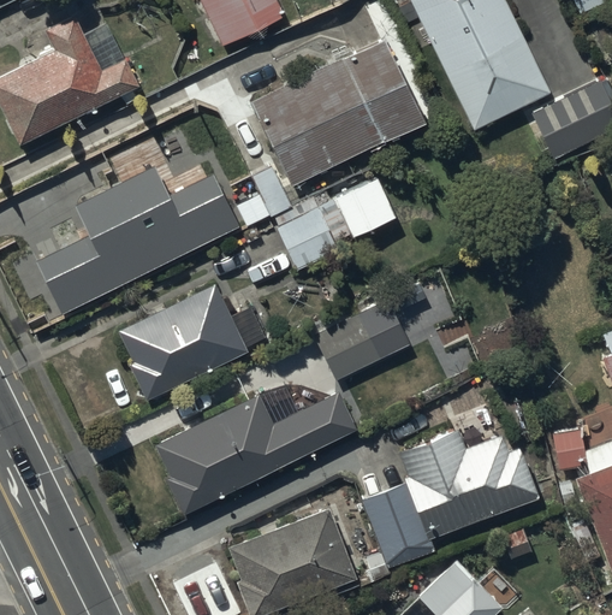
[(278,0),(200,0),(223,47),(286,16),(278,0)]
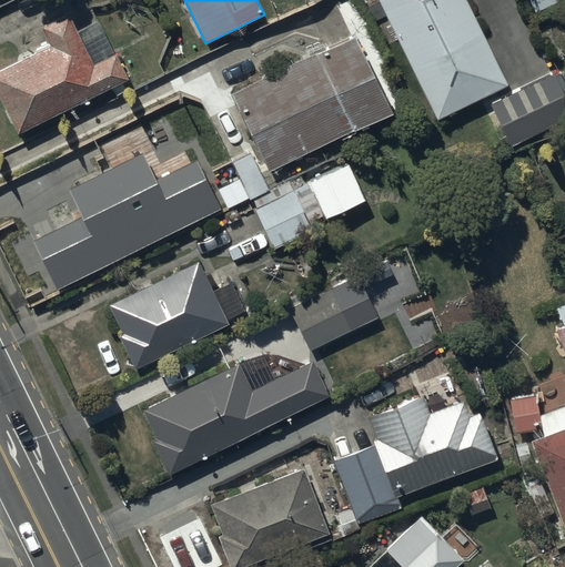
[(379,0),(439,120),(508,85),(465,0),(379,0)]
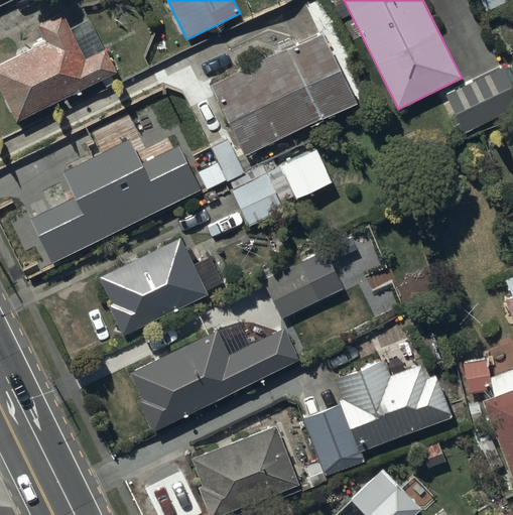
[(18,54),(0,63),(0,89),(16,123),(73,95),(74,97),(82,93),(81,91),(102,81),(106,90),(117,84),(113,76),(118,74),(106,48),(105,49),(90,19),(86,20),(84,16),(74,21),(77,26),(72,29),(62,12),(37,25),(44,41),(31,48),(30,45),(17,52),(18,54)]
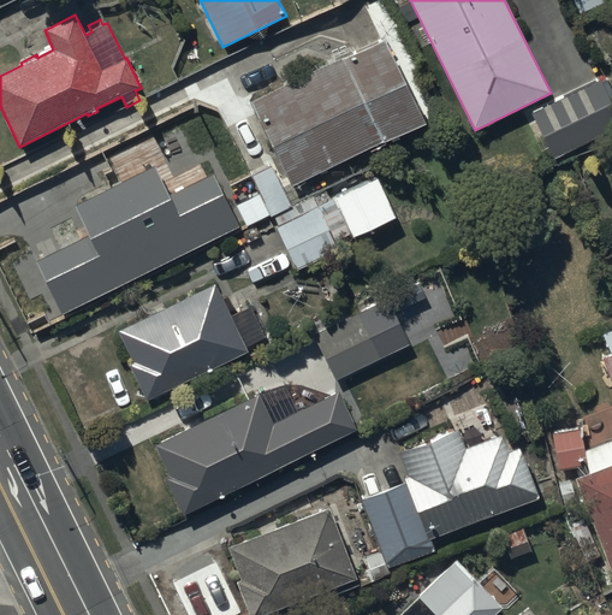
[(384,39),(251,102),(292,188),(429,122),(421,104),(416,106),(384,39)]
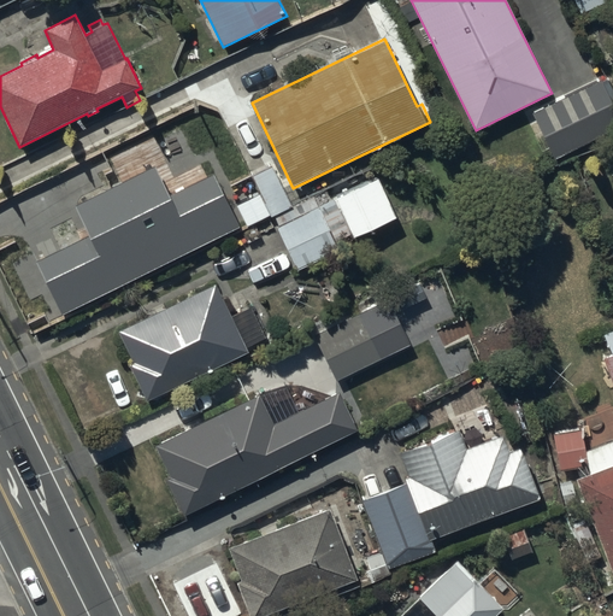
[(154,50),(130,60),(143,86),(166,74),(154,50)]
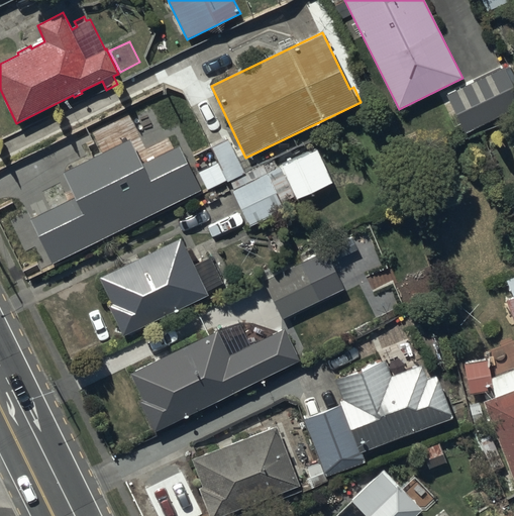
[(513,86),(506,68),(447,94),(454,113),(448,115),(454,128),(461,125),(466,133),(498,119),(499,121),(513,114),(513,86)]
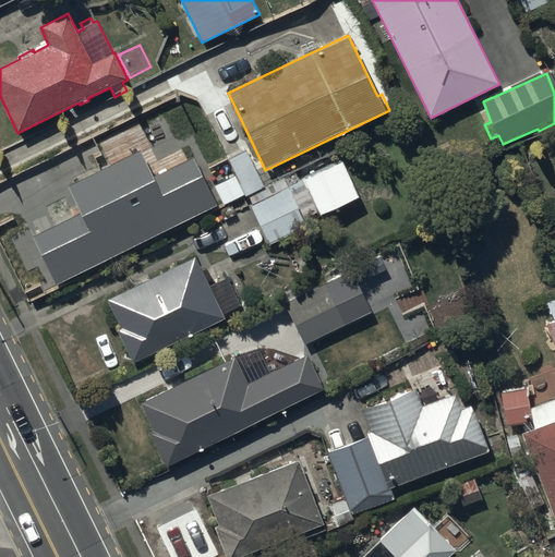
[(84,202),(75,206),(99,259),(213,203),(190,154),(182,157),(175,142),(139,159),(145,172),(121,184),(116,173),(79,191),(84,202)]
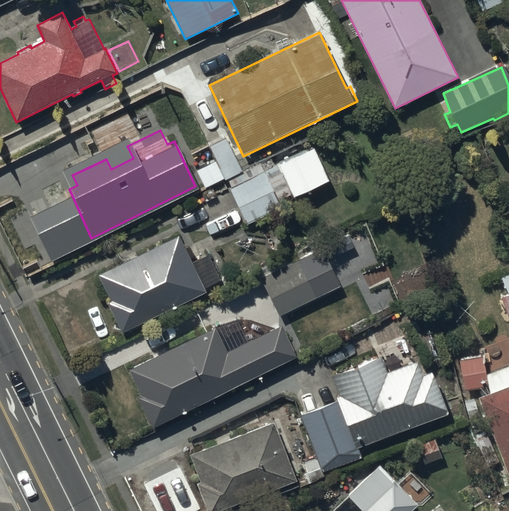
[(227,137),(208,146),(225,181),(244,172),(227,137)]
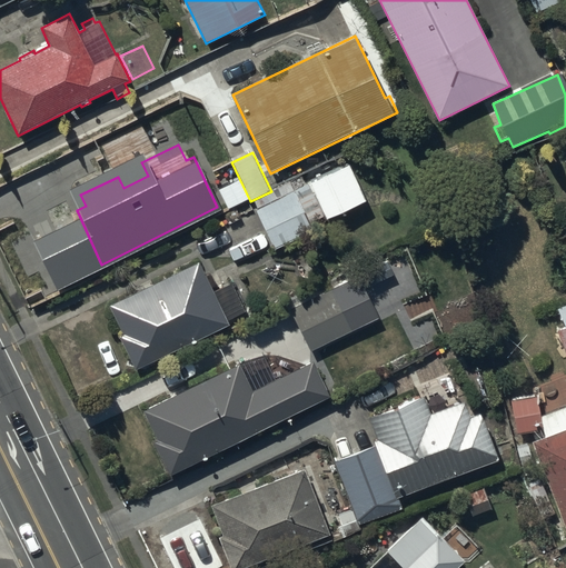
[(57,160),(13,182),(38,232),(67,218),(57,200),(72,192),(57,160)]
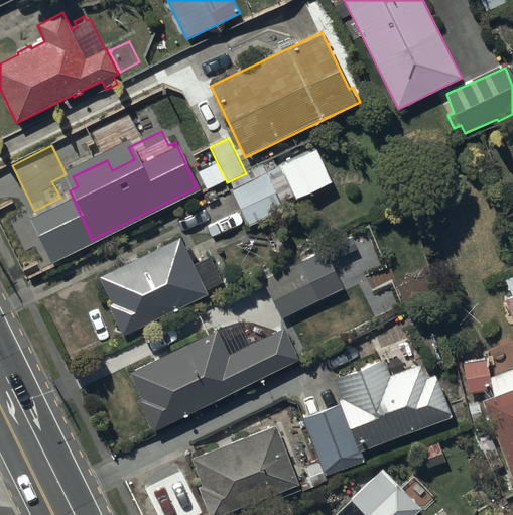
[(280,166),(232,190),(250,228),(286,210),(283,204),(295,198),(280,166)]
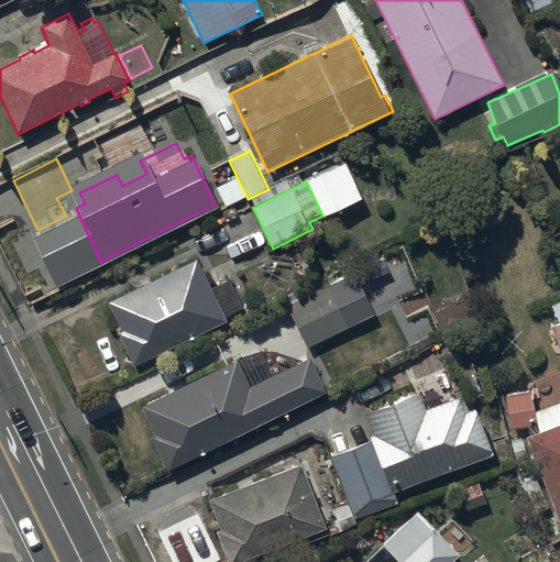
[(120,330),(118,332),(134,366),(228,321),(226,318),(244,309),(230,279),(211,288),(197,260),(108,301),(120,330)]
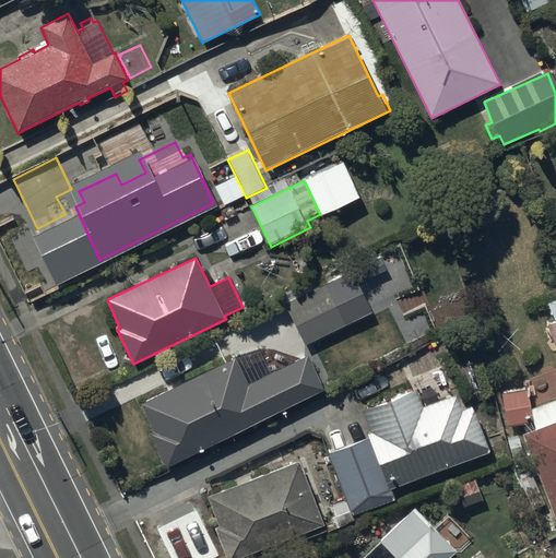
[(352,273),(286,305),(305,341),(369,309),(352,273)]
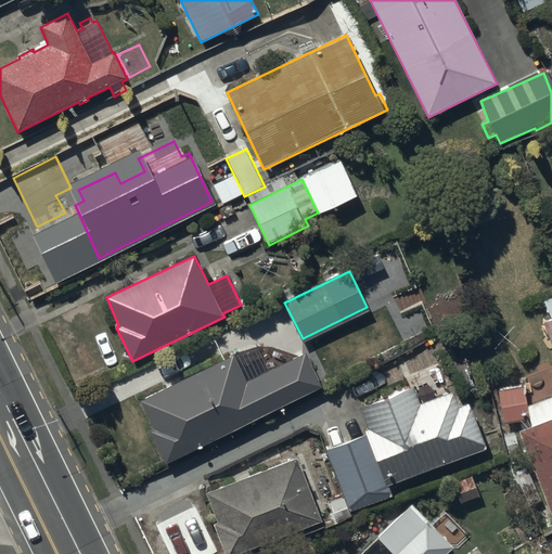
[(236,355),(141,399),(157,434),(153,436),(166,463),(329,387),(310,350),(247,379),(236,355)]
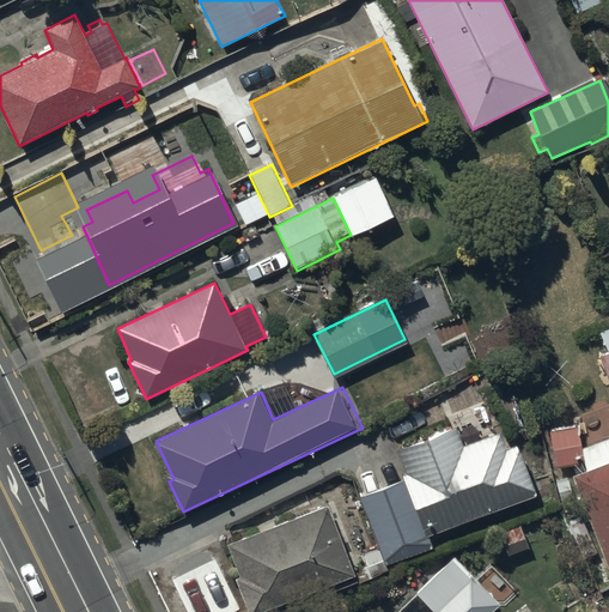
[(428,537),(535,494),(516,447),(506,450),(499,434),(467,446),(460,426),(397,450),(407,473),(401,476),(403,482),(361,498),(388,567),(433,549),(428,537)]
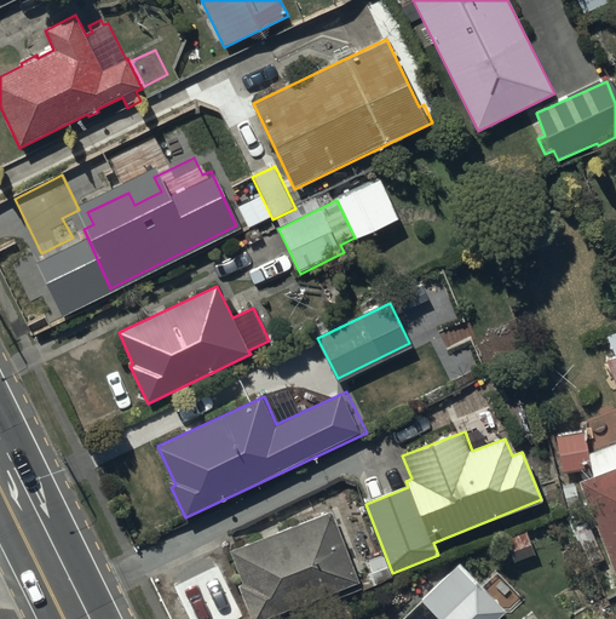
[(615,443),(589,454),(586,434),(559,437),(564,471),(591,468),(592,476),(580,481),(581,486),(565,492),(573,509),(568,510),(571,520),(592,513),(594,519),(576,526),(592,566),(610,559),(615,574),(615,443)]
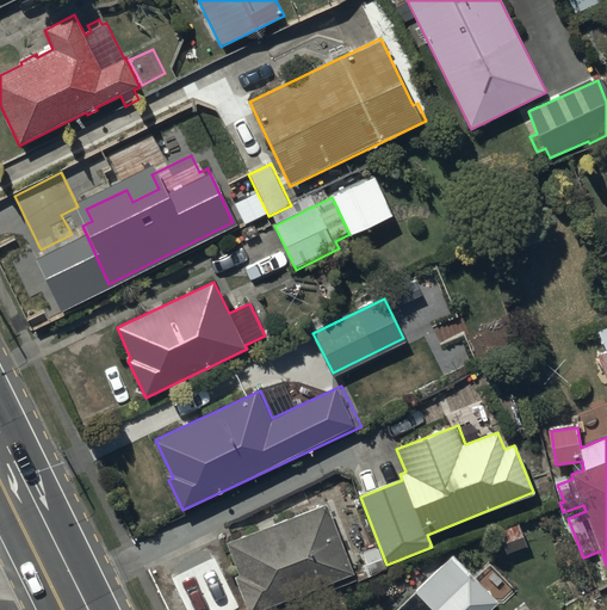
[(328,505),(227,542),(253,609),(261,609),(354,574),(328,505)]
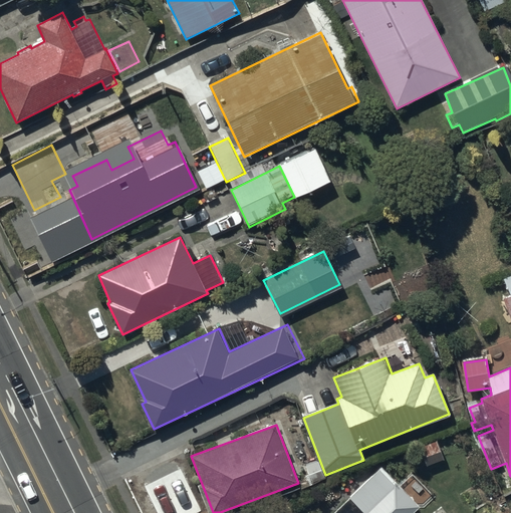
[(412,512),(420,506),(378,467),(333,512),(412,512)]
